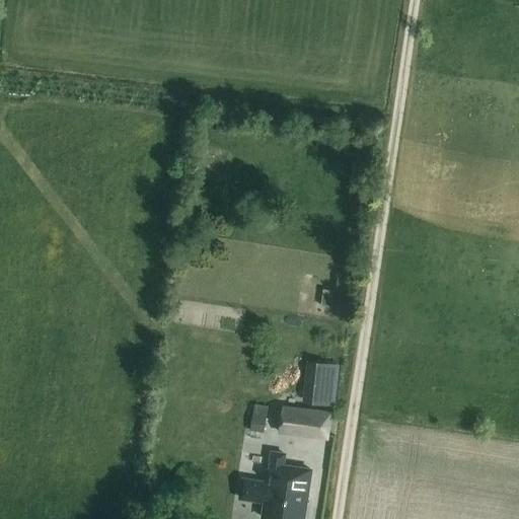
[(332,307),(334,291),(323,290),(321,306),(332,307)]
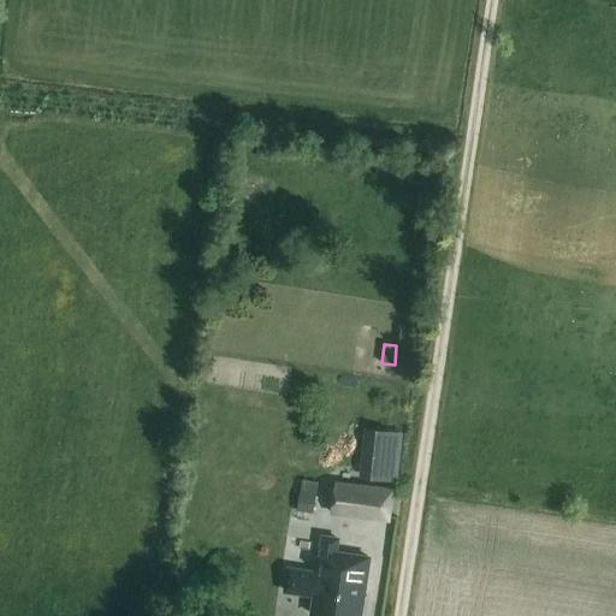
[(373,471),(396,473),(400,426),(378,425),(373,471)]
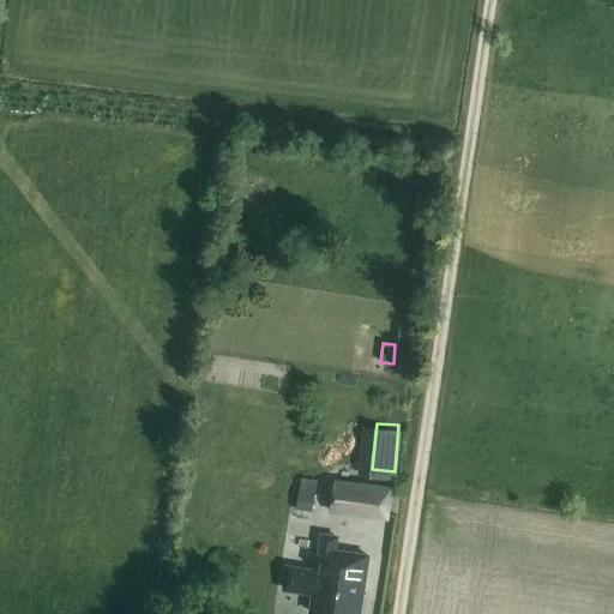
[(386,518),(390,488),(335,481),(330,510),(386,518)]
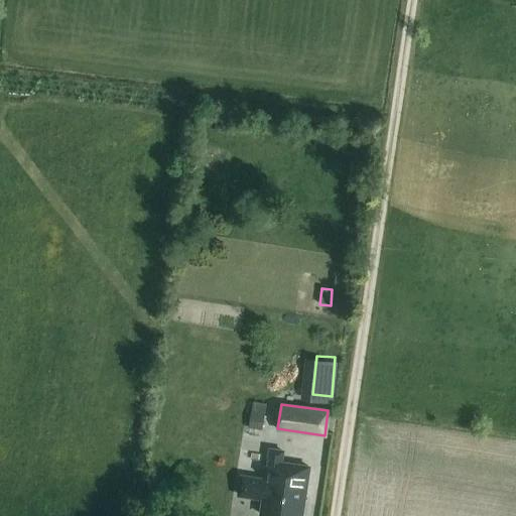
[(265,406),(253,405),(249,428),(252,429),(261,430),(265,406)]
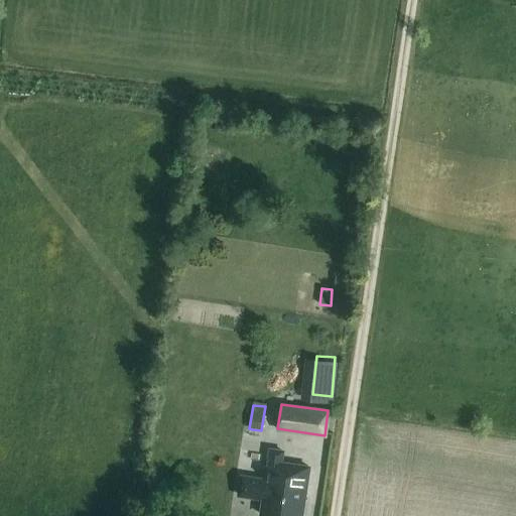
[(300,515),(308,467),(280,462),(282,450),(269,448),(268,461),(265,482),(240,478),(238,495),(263,498),(259,515),(300,515)]
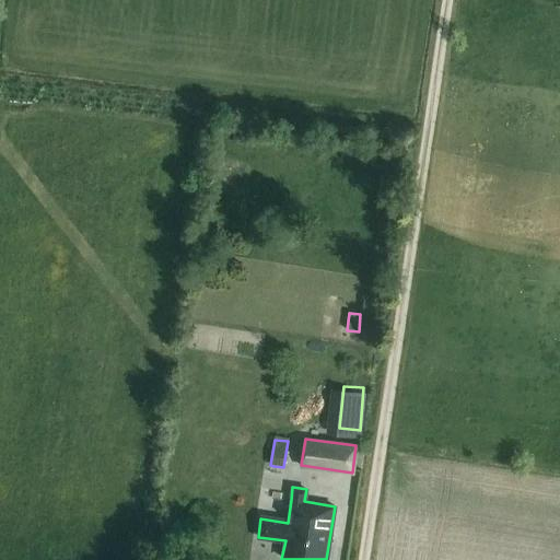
All buildings are outlined.
